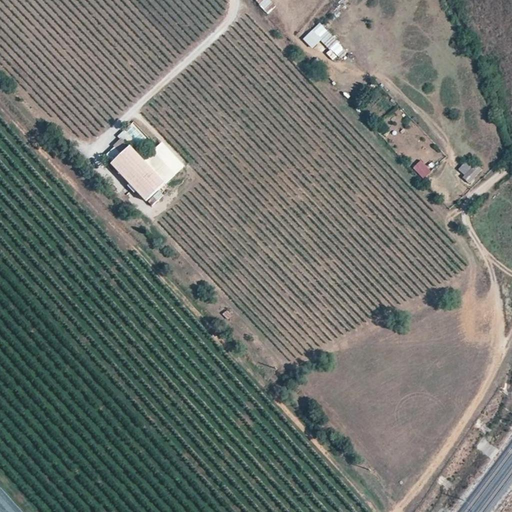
[(254,0),(255,0),(267,13),(275,6),(269,0),(254,0)]
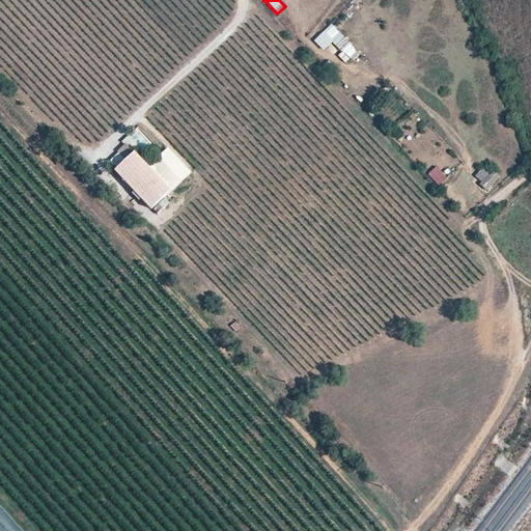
[(347,40),(333,24),(314,40),(329,57),(347,40)]
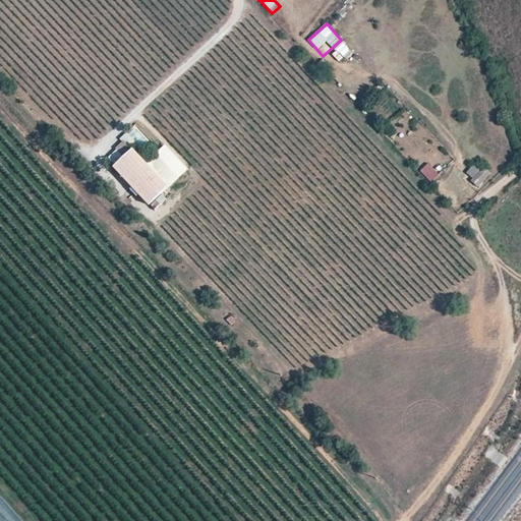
[(166,187),(131,151),(112,168),(148,205),(166,187)]
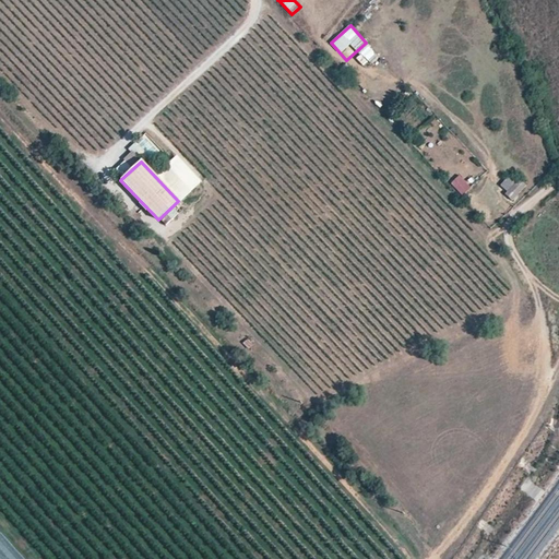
[(459,174),(450,183),(462,195),(471,186),(459,174)]
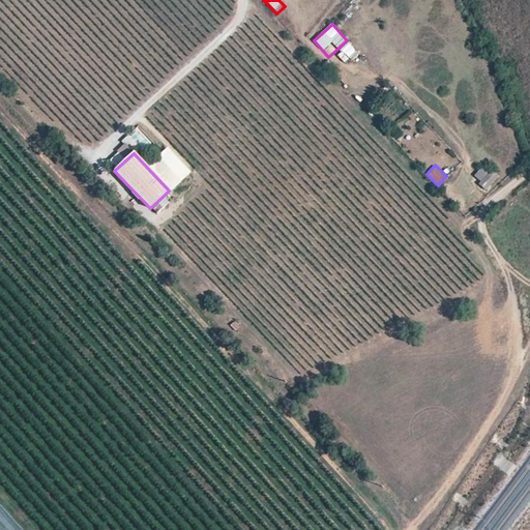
[(500,177),(493,169),(490,172),(483,166),(474,175),(480,181),(478,183),(487,192),(500,177)]
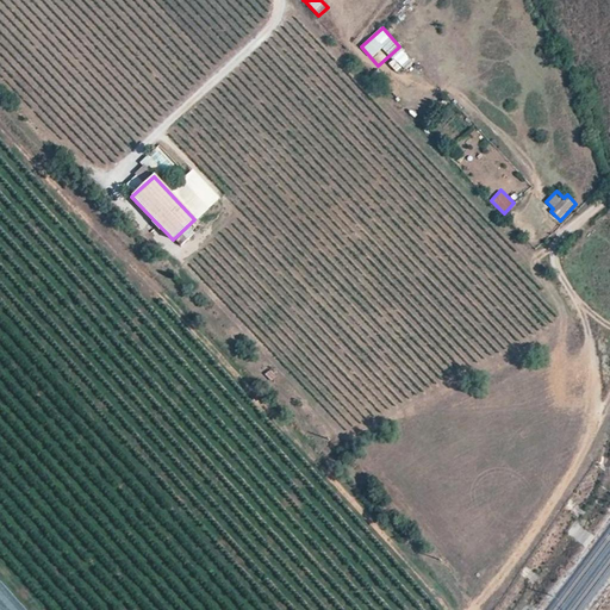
All buildings are outlined.
